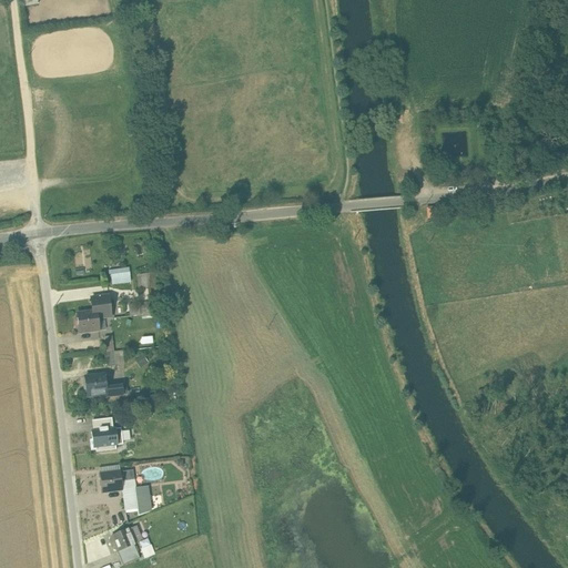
[(468,129),(438,130),(439,161),(470,159),(468,129)]
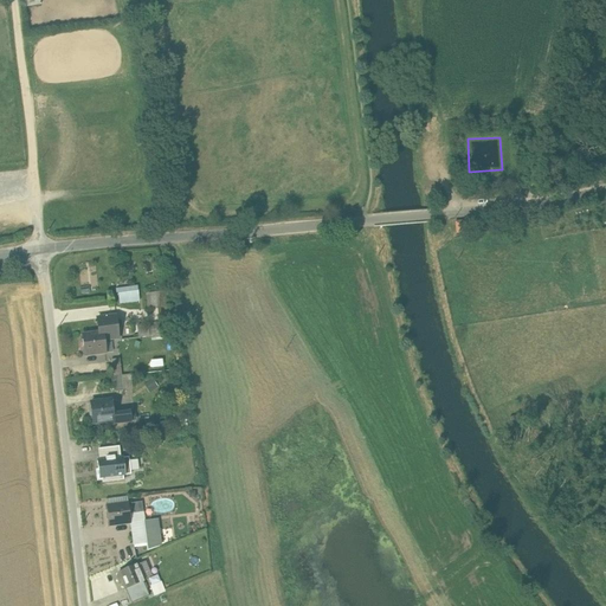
[(117,287),(118,303),(140,302),(139,285),(117,287)]
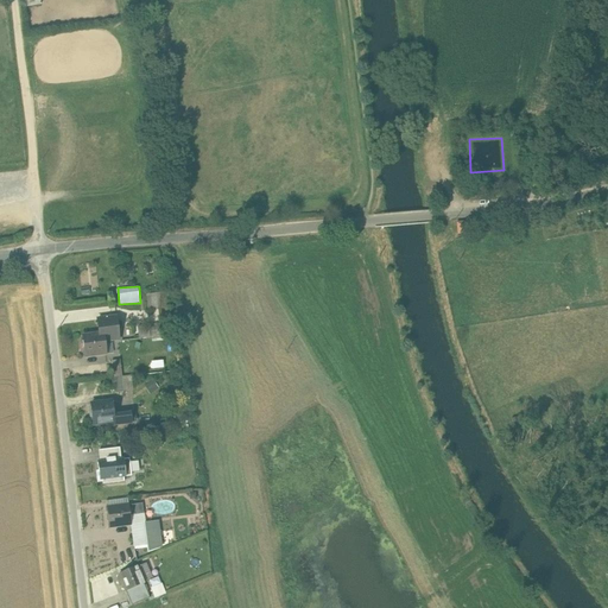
[(160,304),(158,292),(149,293),(151,305),(160,304)]
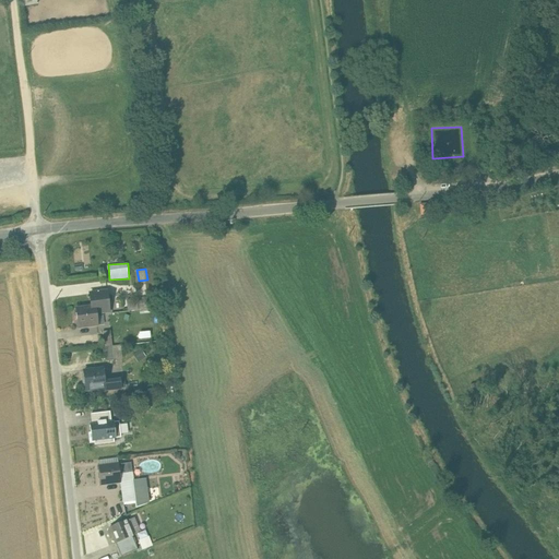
[(107,292),(90,294),(92,307),(95,307),(96,313),(109,312),(107,292)]
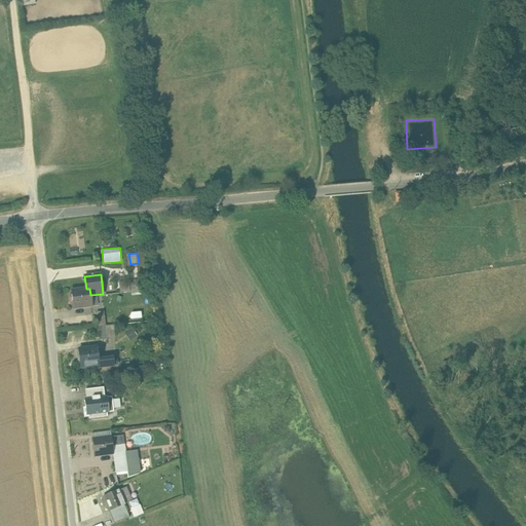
[(128,280),(119,283),(120,293),(129,292),(128,280)]
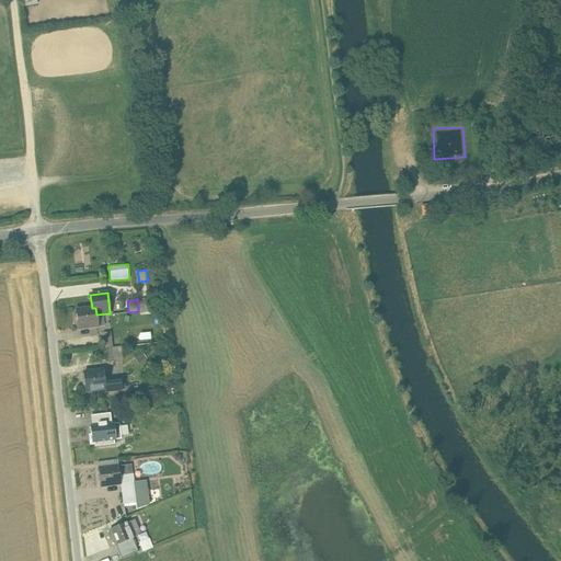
[(92,308),(76,310),(79,330),(98,327),(96,315),(95,308),(92,308)]
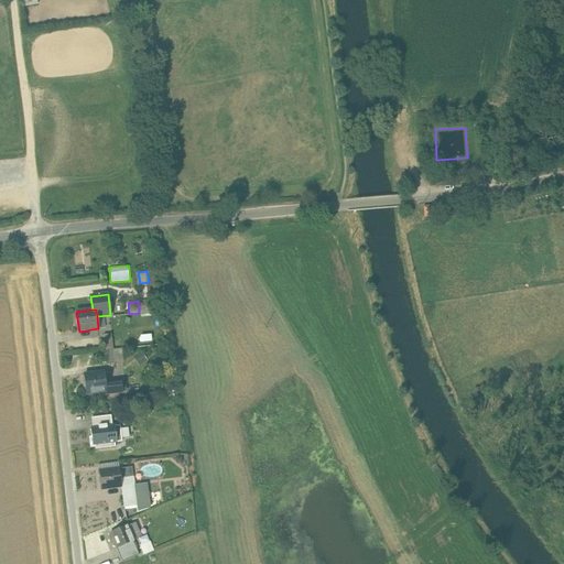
[(111,334),(104,335),(105,349),(114,349),(111,334)]
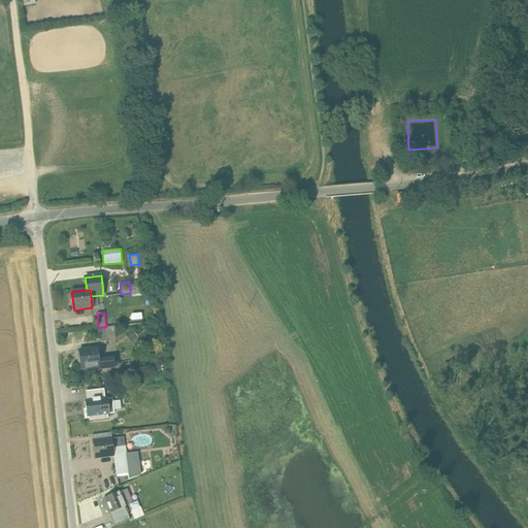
[(106,327),(98,327),(100,340),(107,340),(106,327)]
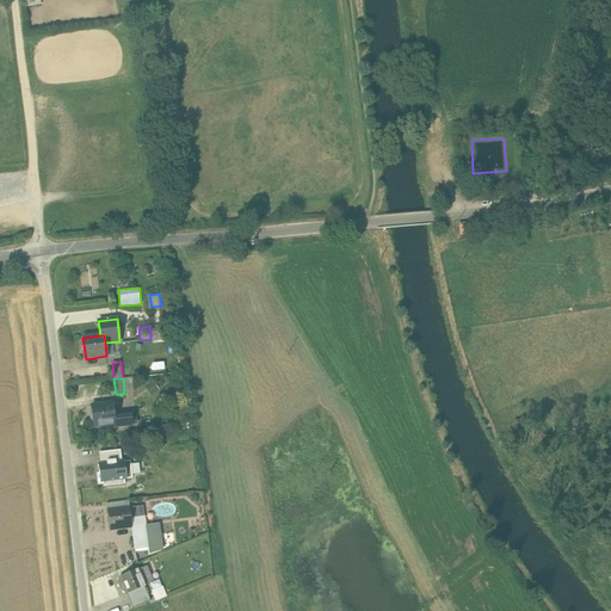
[(131,378),(123,378),(124,394),(134,393),(131,378)]
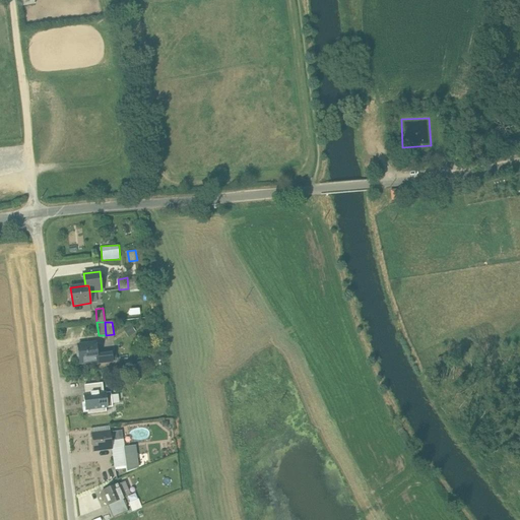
[(95,343),(77,345),(79,364),(94,362),(94,365),(110,363),(109,353),(98,355),(95,343)]
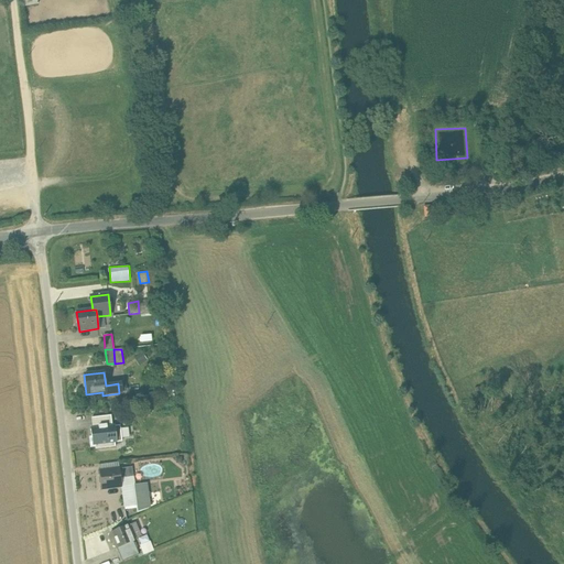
[(111,415),(91,418),(93,429),(112,426),(111,415)]
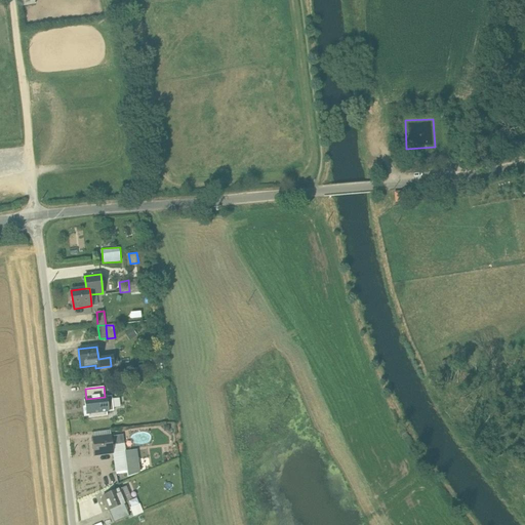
[(86,399),(84,399),(86,414),(88,414),(88,418),(108,416),(107,412),(114,411),(114,409),(112,398),(112,396),(105,397),(86,399)]
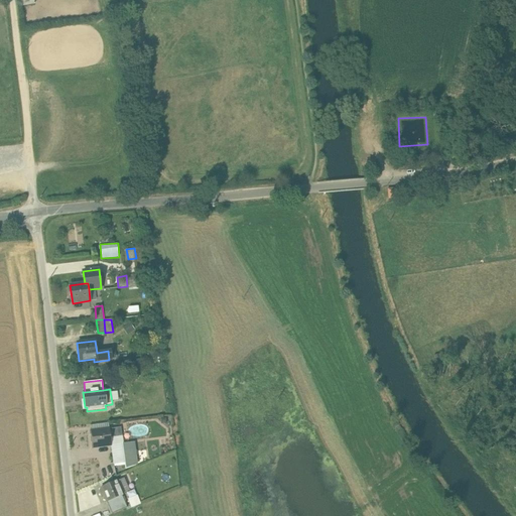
[(109,429),(91,431),(93,447),(111,444),(110,437),(122,435),(121,427),(109,429)]
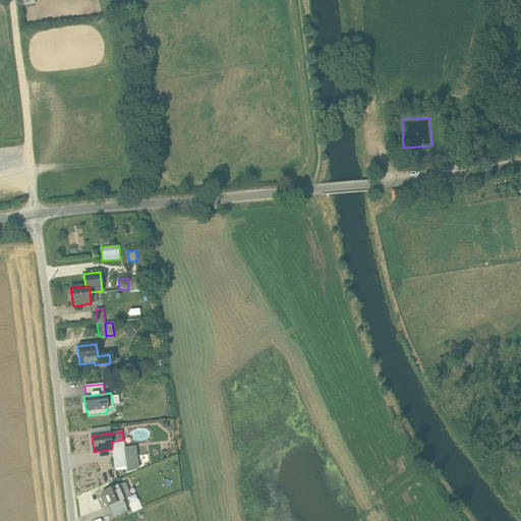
[(113,471),(114,479),(127,473),(127,472),(124,449),(123,440),(111,442),(112,449),(115,471),(113,471)]
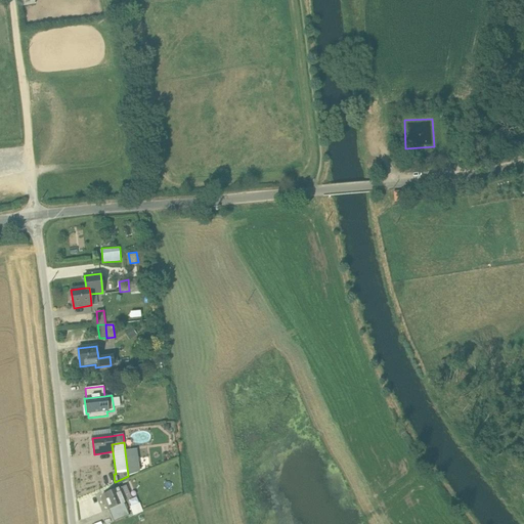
[(134,449),(135,456),(141,455),(148,454),(147,448),(134,449)]
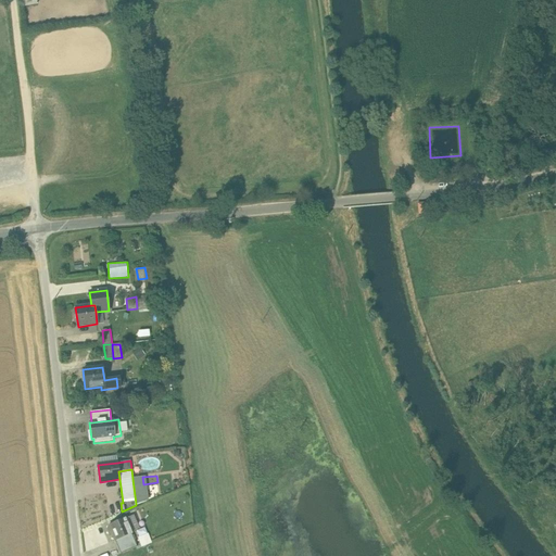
[(133,479),(136,504),(147,501),(146,492),(151,491),(150,483),(143,484),(142,477),(133,479)]
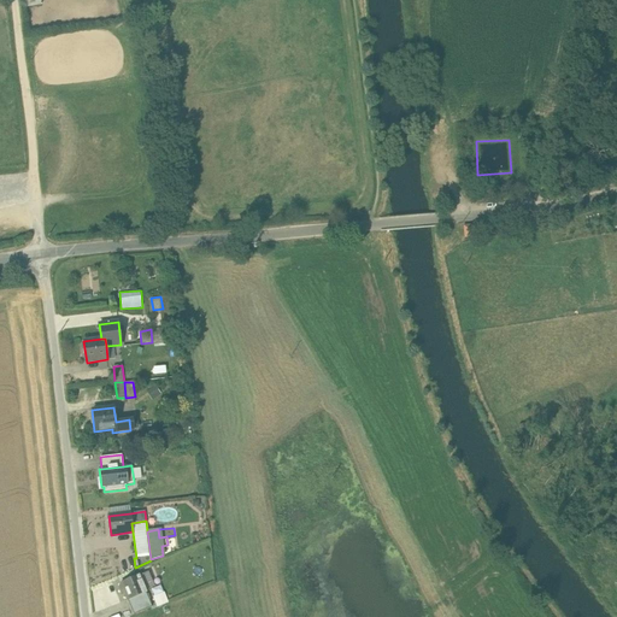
[(163,556),(176,550),(175,535),(166,536),(168,545),(162,546),(163,556)]
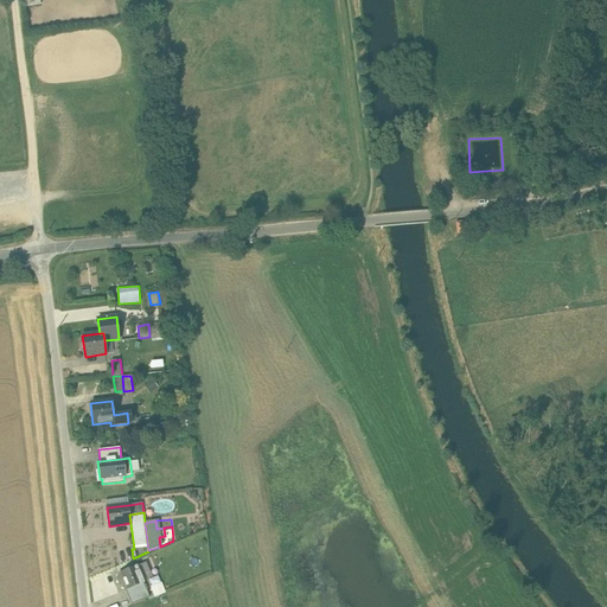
[(136,566),(119,574),(120,576),(117,577),(121,586),(123,585),(126,590),(144,583),(142,580),(146,579),(142,570),(139,572),(136,566)]
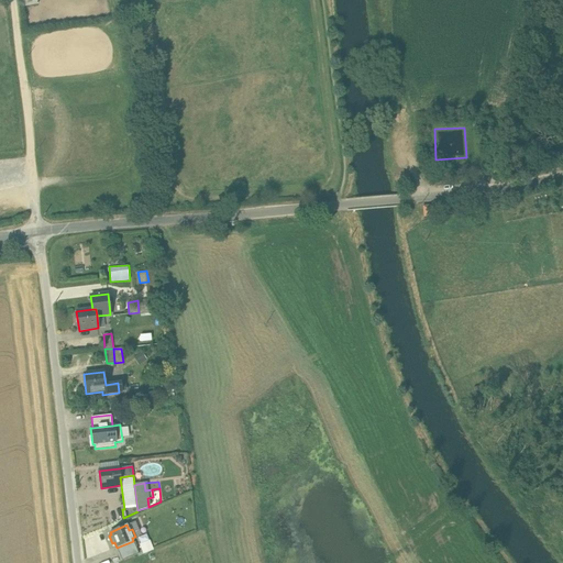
[(133,541),(117,548),(122,561),(139,553),(133,541)]
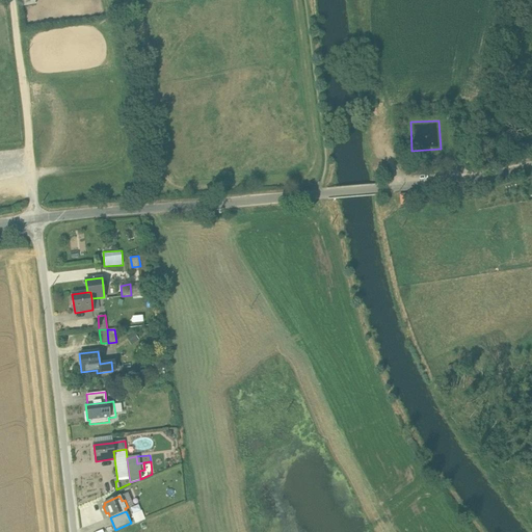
[(141,511),(132,514),(135,524),(144,520),(141,511)]
